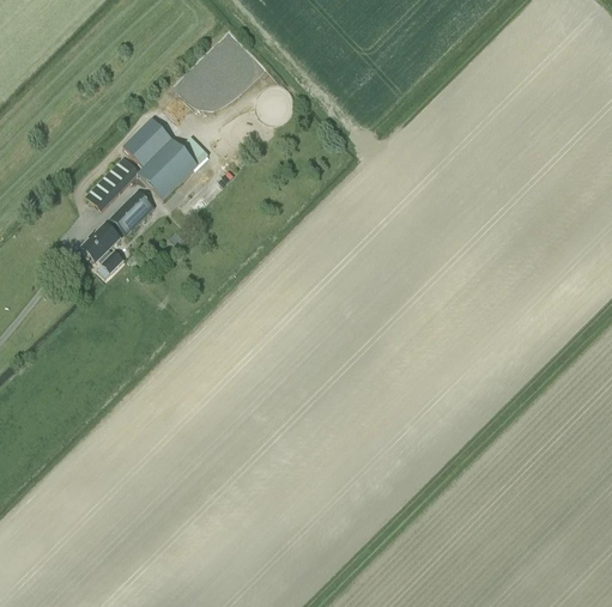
[(181,145),(152,117),(123,146),(144,167),(140,170),(138,173),(163,199),(199,164),(198,164),(210,152),(192,134),(181,145)]
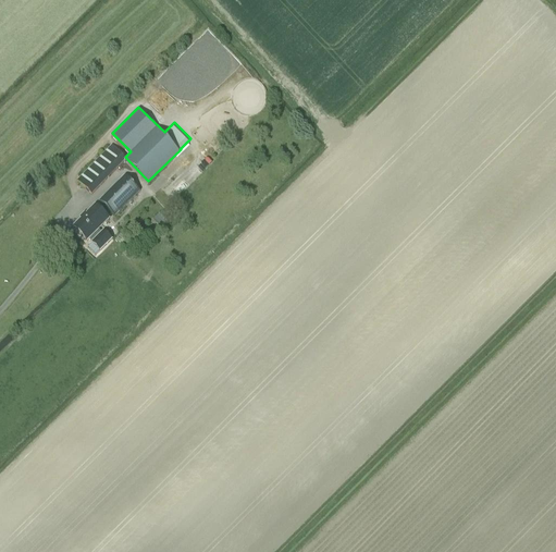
[(127,155),(113,140),(78,175),(93,189),(125,157),(127,155)]
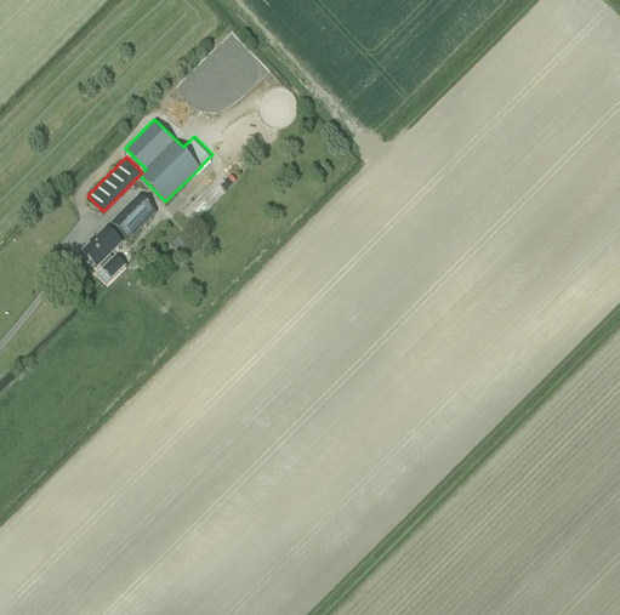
[(209,194),(203,188),(186,205),(192,211),(209,194)]
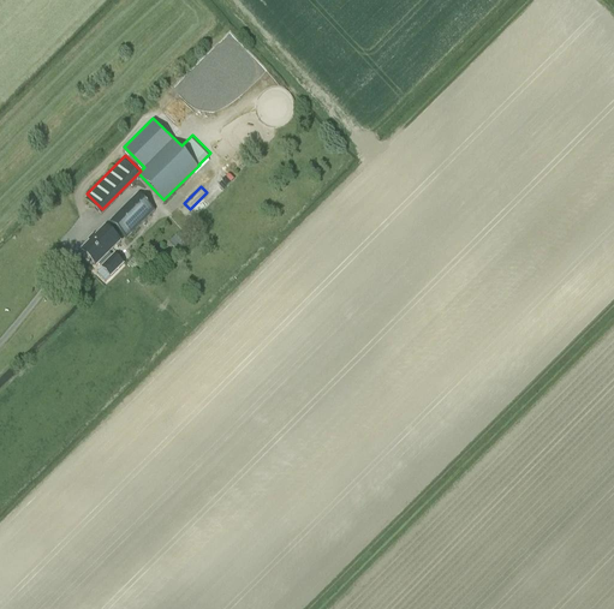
[(139,190),(111,218),(127,234),(135,227),(156,206),(139,190)]
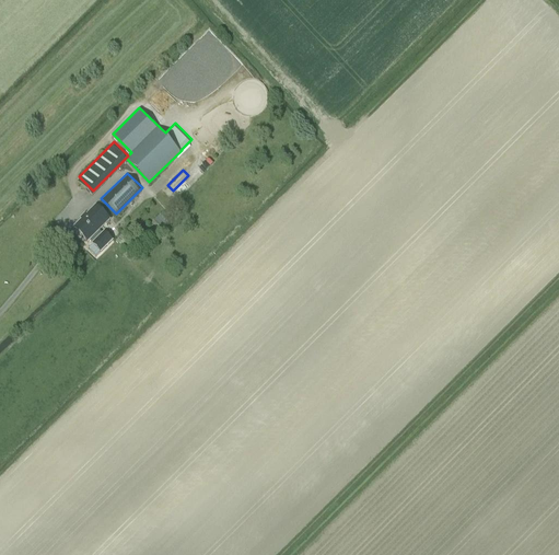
[(94,241),(101,249),(113,236),(105,229),(103,230),(100,227),(111,216),(97,203),(74,224),(89,238),(91,235),(94,240),(94,241)]
